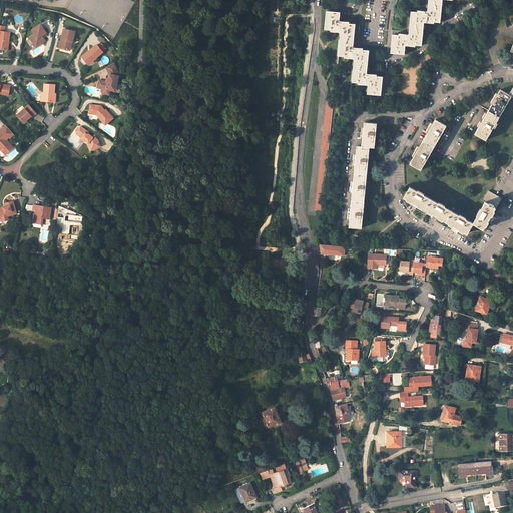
[(394,34),(392,52),(405,53),(406,45),(416,46),(416,44),(423,45),(425,23),(434,23),(434,22),(441,22),(443,0),(429,0),(428,11),(422,10),(419,10),(418,11),(413,11),(410,34),(405,33),(400,33),(400,35),(394,34)]
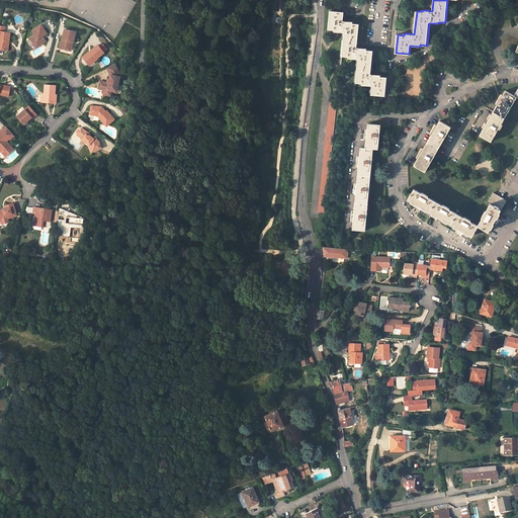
[(343,20),(344,12),(331,11),(329,28),(335,29),(335,30),(338,31),(345,32),(342,55),(349,56),(349,58),(359,59),(356,81),(363,82),(362,84),(372,85),(371,93),(384,95),(386,77),(380,77),(380,74),(375,74),(370,73),(373,50),(367,50),(367,48),(362,47),(357,47),(359,23),(353,22),(353,21),(348,20),(343,20)]
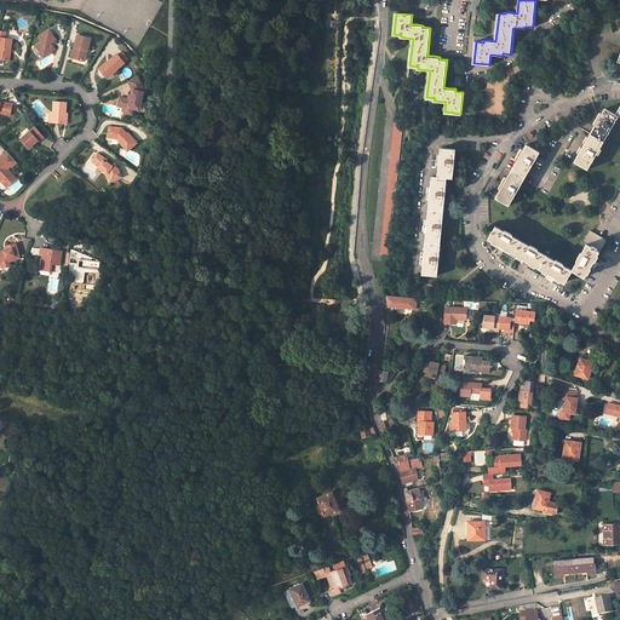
[(44,41),(38,45),(45,57),(57,50),(52,44),(57,40),(51,29),(40,36),(44,41)]
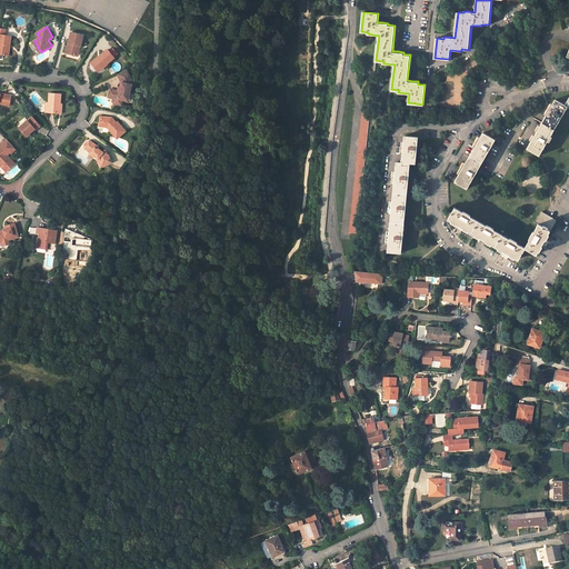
[(7,29),(0,28),(0,53),(8,55),(9,45),(11,45),(12,36),(6,35),(7,29)]
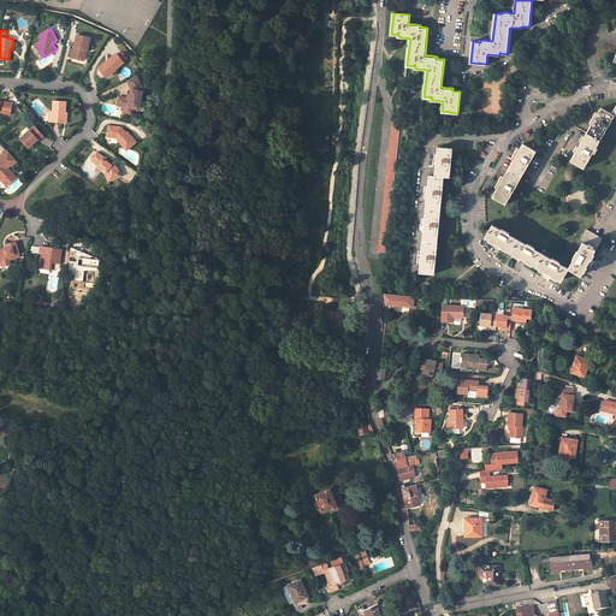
[(92,39),(77,35),(72,58),(83,60),(86,49),(88,51),(92,39)]
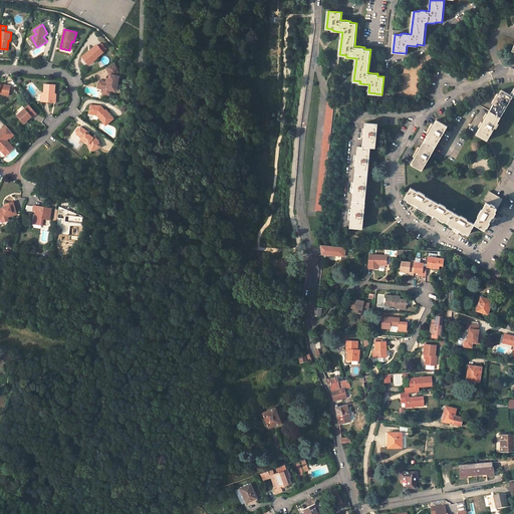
[(104,51),(97,44),(91,50),(91,51),(90,52),(89,51),(82,57),(88,63),(93,59),(94,60),(98,58),(97,57),(104,51)]
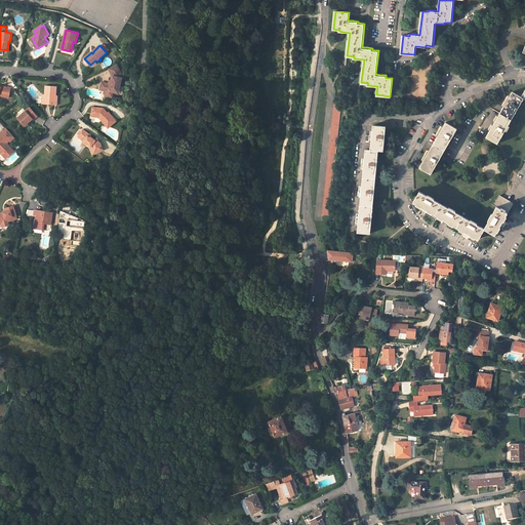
[(119,64),(111,68),(114,75),(113,76),(112,80),(111,83),(110,83),(104,81),(102,82),(101,87),(102,89),(107,90),(109,91),(108,95),(115,97),(116,92),(117,90),(121,91),(125,78),(126,78),(119,64)]
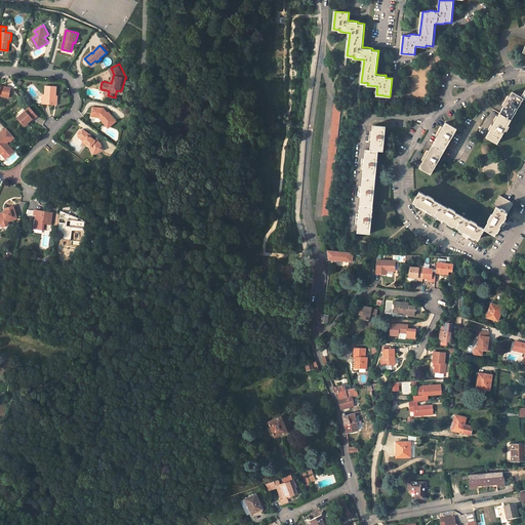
[(0,94),(9,96),(11,87),(1,85),(1,87),(0,86),(0,94)]
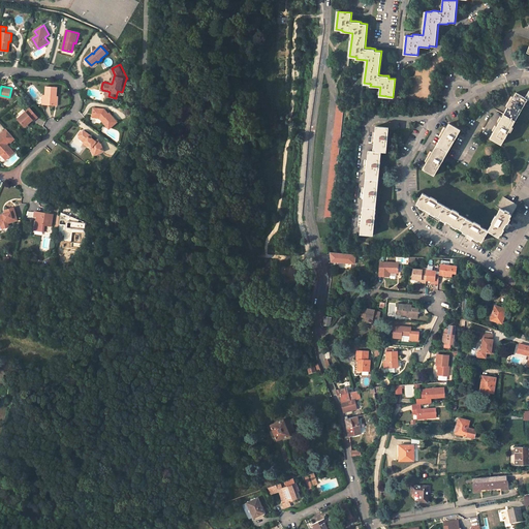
[(57,87),(47,86),(45,95),(44,104),(56,105),(57,96),(57,87)]
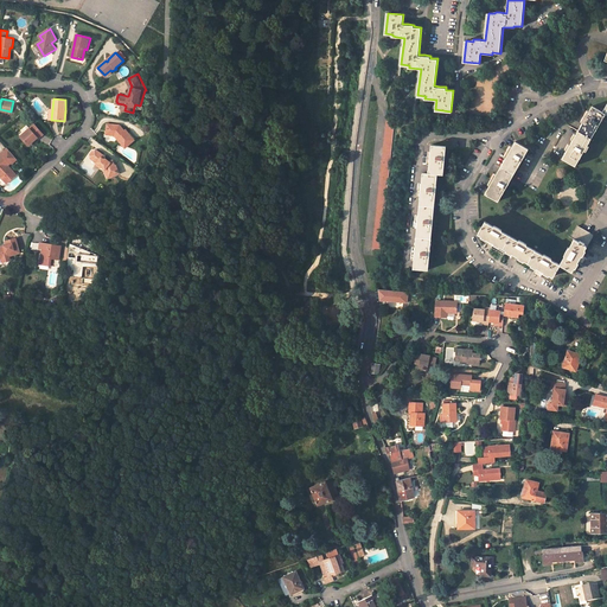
[(567,154),(562,161),(576,168),(606,117),(606,110),(605,115),(594,109),(590,114),(567,154)]
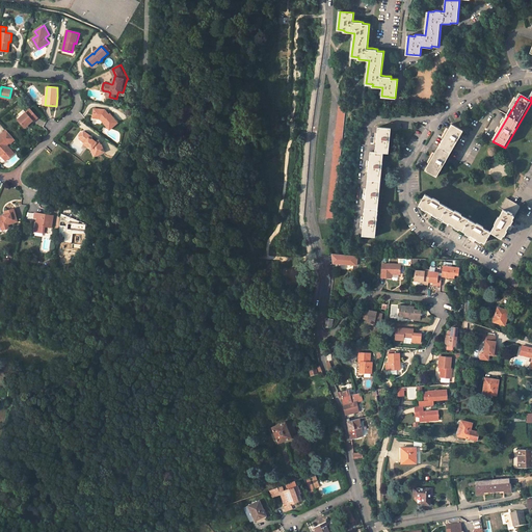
[(346,103),(339,102),(325,217),(334,218),(346,103)]
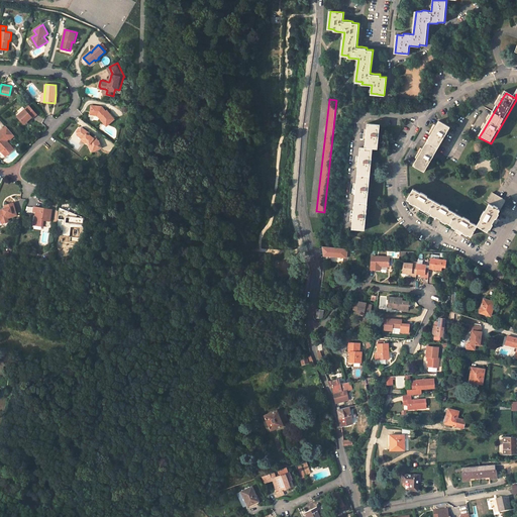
[(98,106),(90,105),(89,112),(93,113),(93,115),(96,115),(105,126),(114,119),(104,107),(101,109),(98,106)]
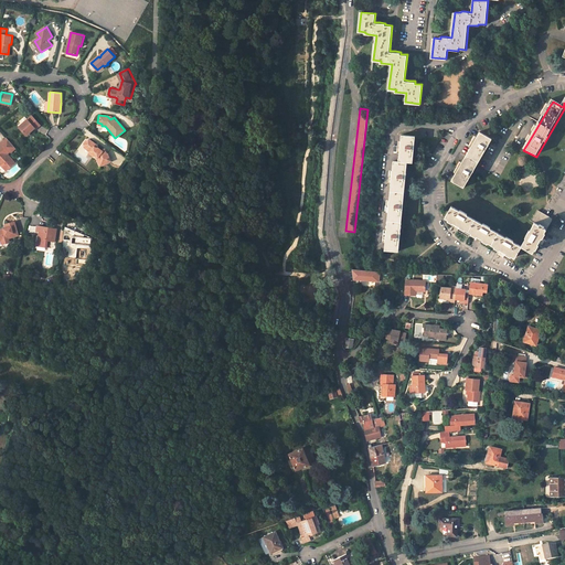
[(32,116),(19,127),(27,135),(31,131),(31,132),(40,125),(32,116)]
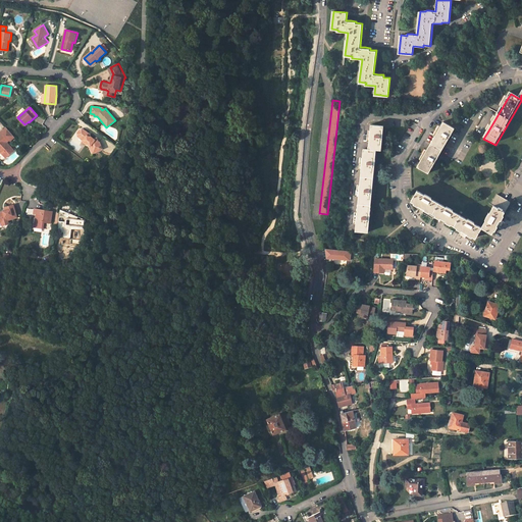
[(441,152),(455,128),(444,122),(440,127),(420,161),(417,166),(428,172),(441,152)]
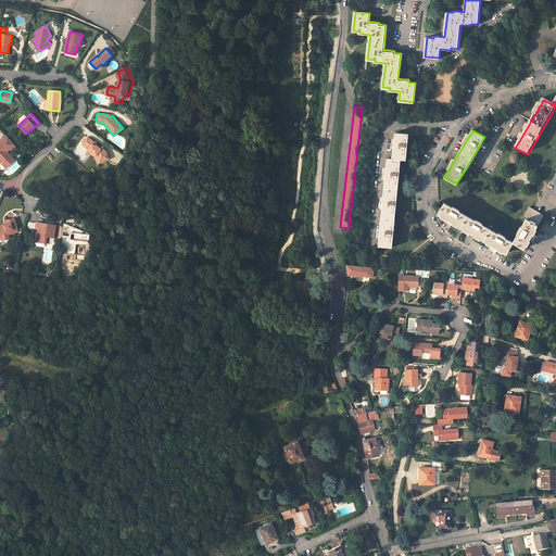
[(408,134),(394,133),(393,142),(391,159),(387,159),(386,166),(382,198),(378,232),(377,245),(391,247),(400,160),(405,160),(408,134)]
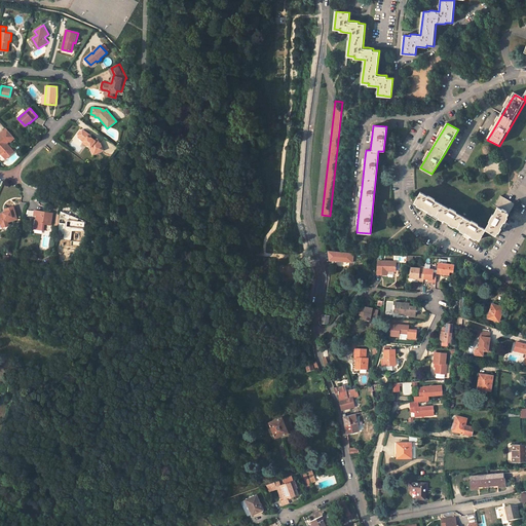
[(14,138),(6,128),(1,133),(2,135),(0,136),(0,135),(0,150),(1,152),(7,157),(14,150),(5,141),(8,139),(9,140),(10,141),(14,138)]
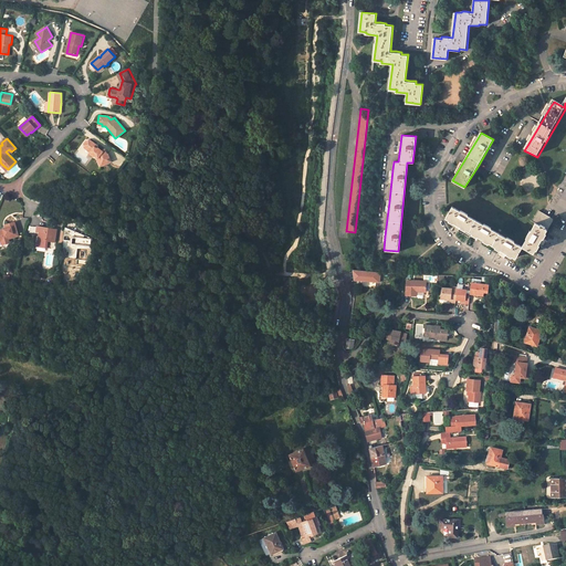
[(96,145),(90,140),(86,140),(84,144),(84,148),(90,152),(88,154),(93,157),(95,156),(98,158),(98,160),(97,160),(101,166),(111,161),(107,154),(106,154),(104,149),(102,152),(98,148),(96,148),(94,147),(96,145)]
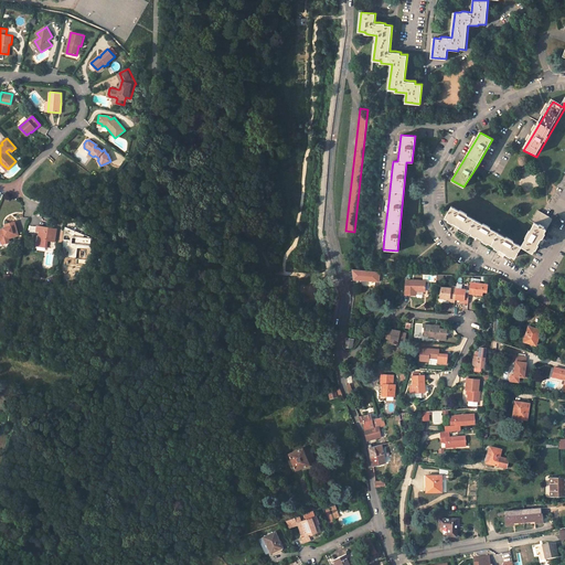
[(451,206),(445,217),(447,220),(447,221),(464,231),(465,228),(471,233),(470,234),(487,244),(488,243),(494,246),(493,248),(510,257),(511,256),(514,258),(521,246),(512,242),(513,241),(507,236),(505,237),(490,228),(490,227),(482,223),(482,224),(467,215),(467,214),(459,210),(459,211),(451,206)]
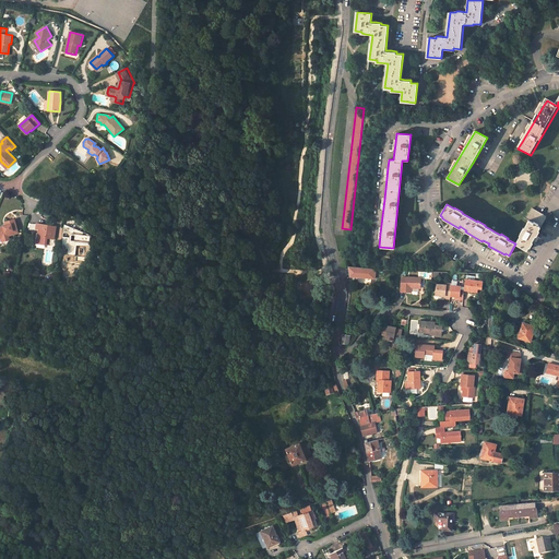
[(520,235),(515,244),(526,249),(528,246),(531,247),(539,230),(538,229),(547,216),(531,206),(525,217),(530,219),(524,228),(523,227),(519,235),(520,235)]
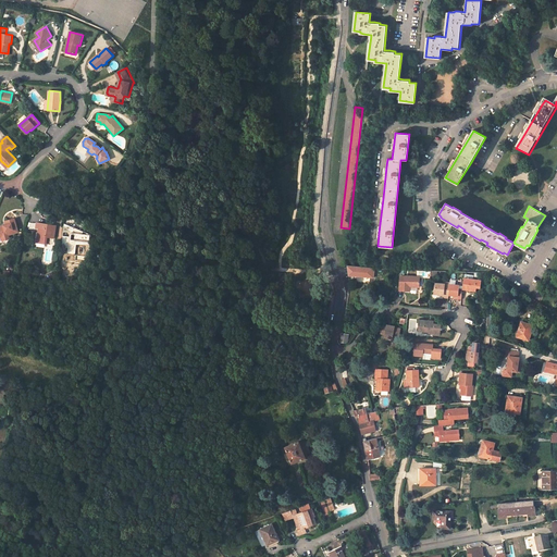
[(0,229),(0,237),(8,235),(14,234),(17,233),(14,219),(4,222),(5,225),(3,226),(3,227),(0,229)]
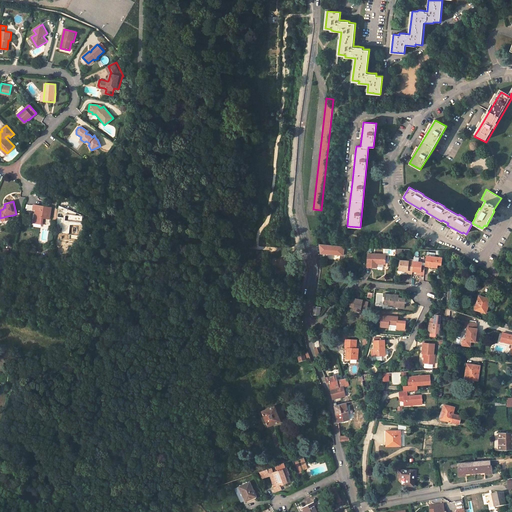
[(51,208),(39,206),(38,211),(37,210),(37,213),(34,212),(32,223),(41,225),(41,224),(42,218),(44,219),(48,219),(51,208)]
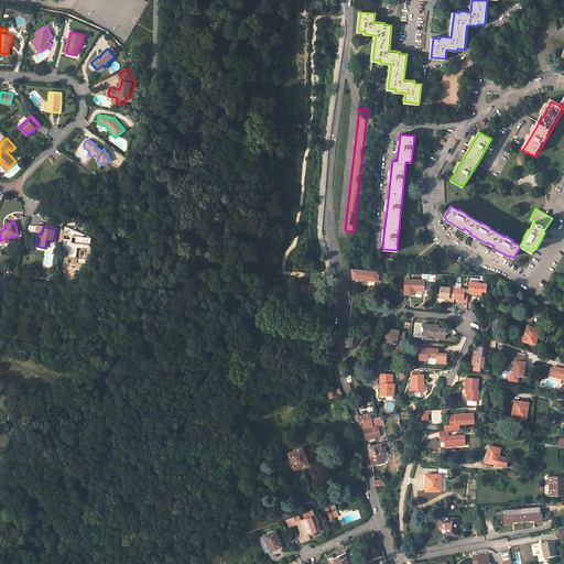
[(90,238),(71,229),(69,236),(67,256),(74,257),(76,238),(89,245),(90,238)]
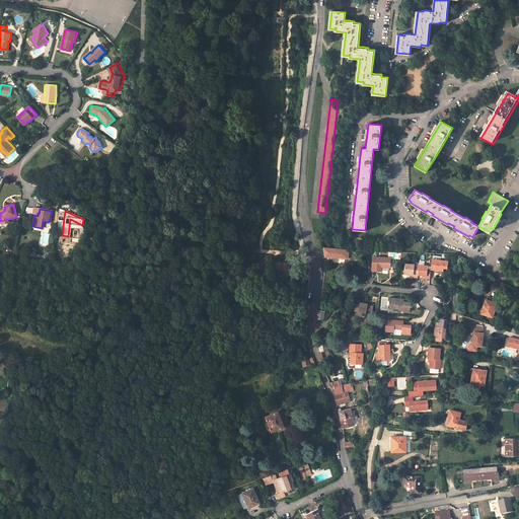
[(345,265),(347,265),(349,250),(324,248),(325,256),(345,258),(345,265)]
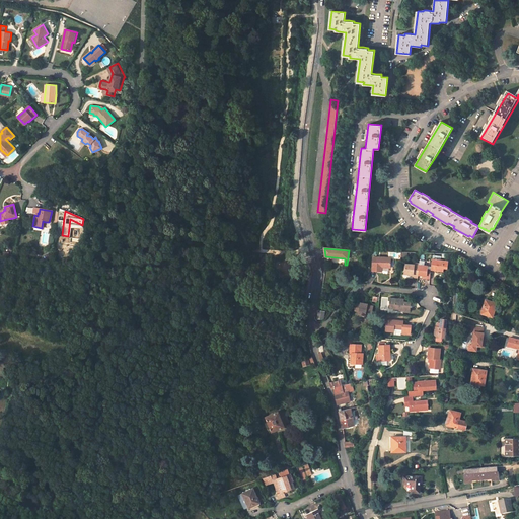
[(390,258),(373,258),(372,271),(381,272),(382,268),(390,268),(390,258)]
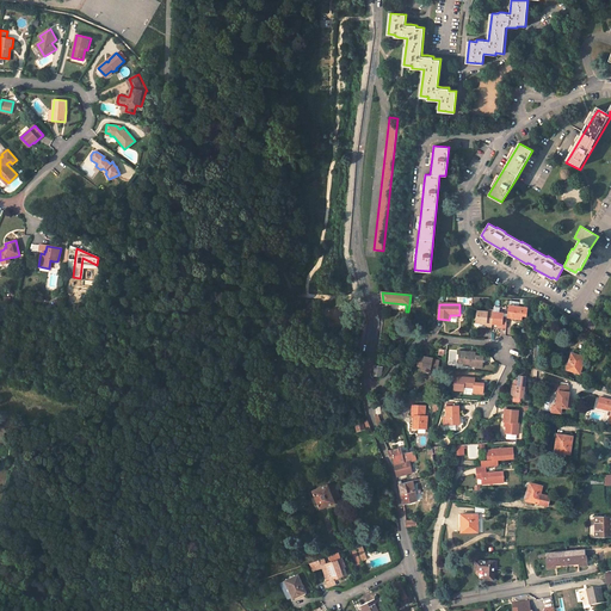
[(528,309),(510,306),(508,319),(508,320),(522,321),(523,318),(526,319),(528,309)]
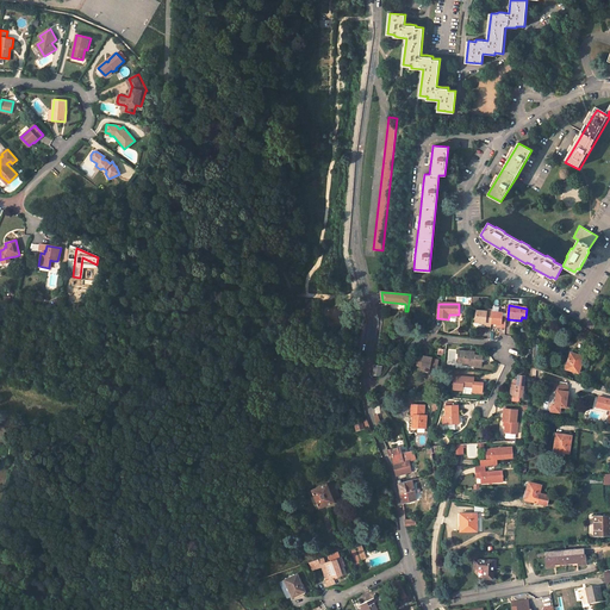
[(487,312),(477,311),(475,323),(486,324),(486,327),(492,328),(492,324),(493,312),(493,311),(487,310),(487,312)]
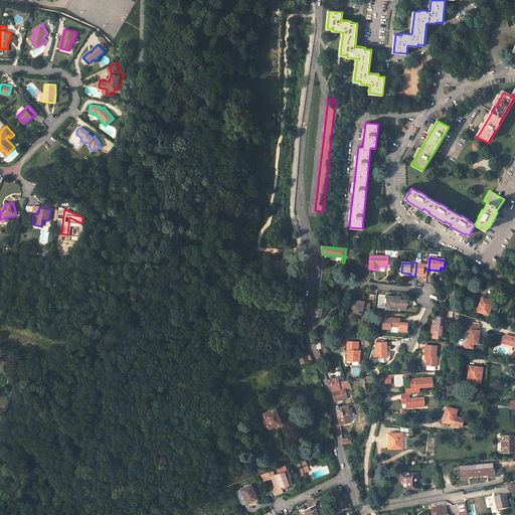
[(425,265),(416,264),(415,274),(423,275),(423,277),(427,278),(428,270),(428,269),(424,269),(425,265)]
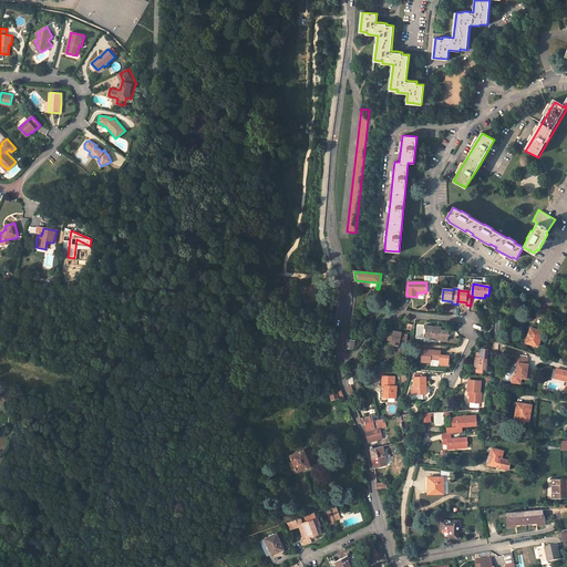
[(440,328),(425,327),(424,337),(430,337),(435,338),(435,340),(446,341),(447,331),(440,330),(440,328)]
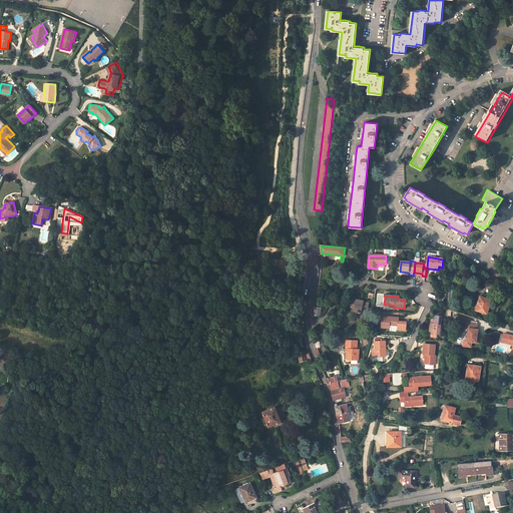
[(484,301),(485,298),(480,297),(476,311),(487,314),(491,303),(484,301)]
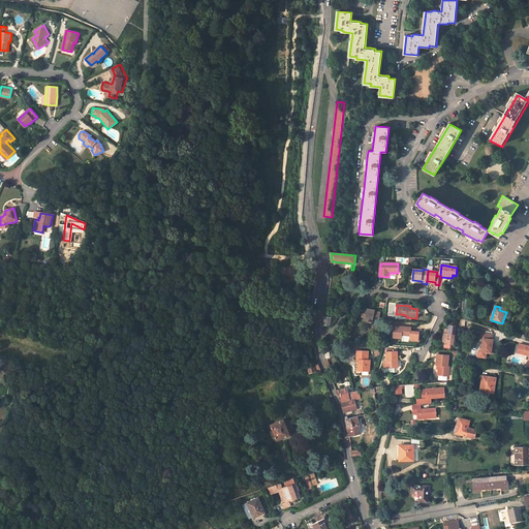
[(374,322),(378,323),(380,313),(374,312),(375,310),(368,309),(368,310),(364,309),(362,316),(365,317),(366,318),(369,319),(373,320),(374,322)]
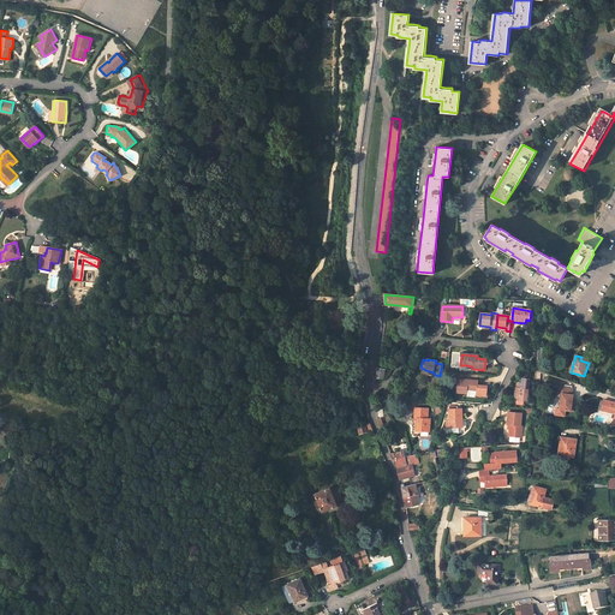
[(517,384),(517,389),(515,389),(513,400),(517,400),(525,400),(529,401),(530,378),(521,377),(520,382),(518,382),(517,384)]
